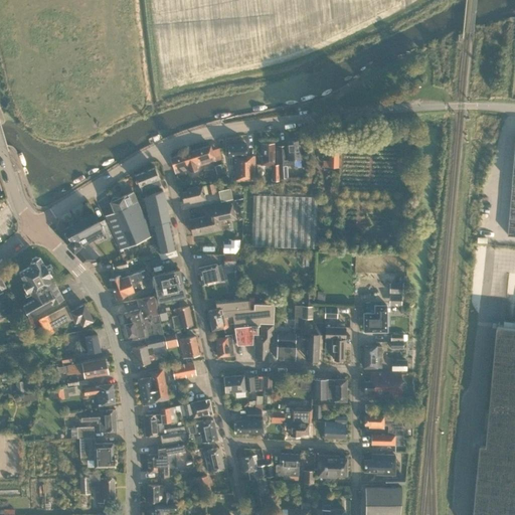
[(297,144),(297,140),(288,141),(288,145),(285,145),(285,147),(278,148),(278,150),(279,163),(279,165),(294,164),(294,159),(302,159),(301,144),(297,144)]
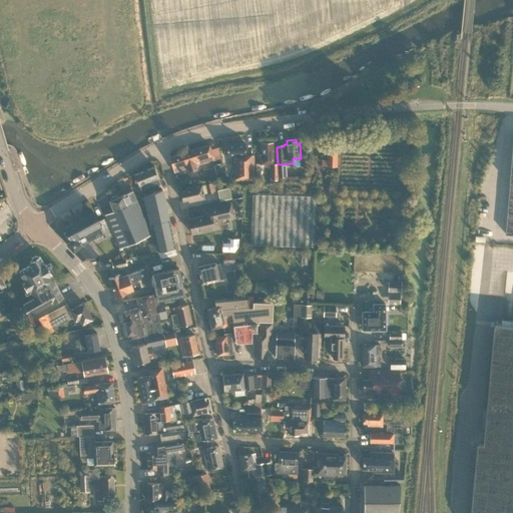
[(337,165),(338,141),(327,141),(327,159),(327,165),(337,165)]
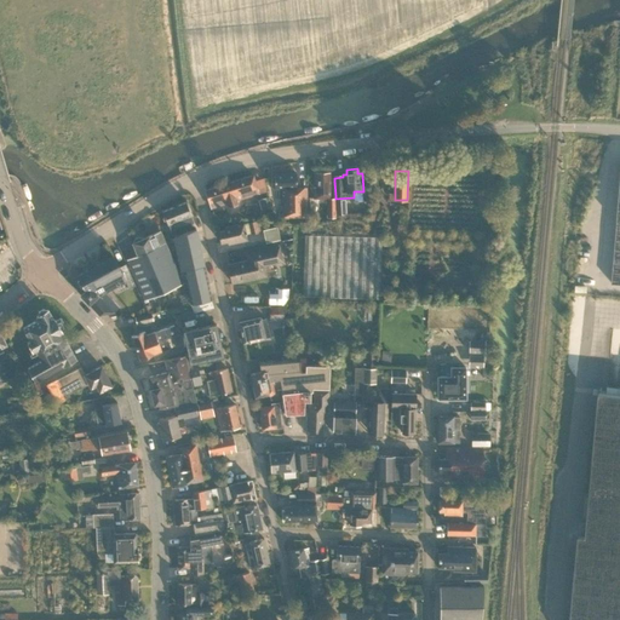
[(296,185),(296,172),(274,173),(275,188),(283,188),(283,190),(282,190),(282,217),(306,216),(305,185),(296,185)]
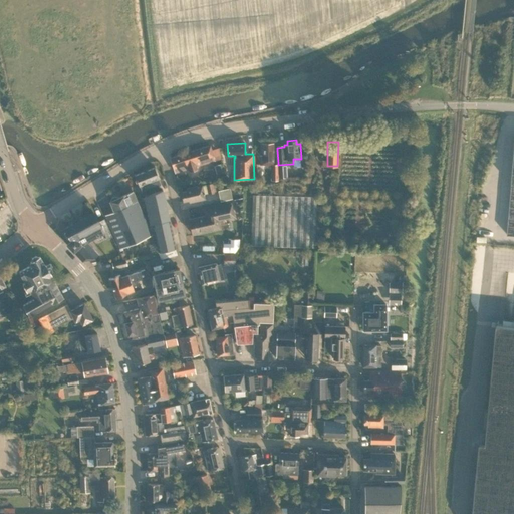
[(260,155),(260,164),(269,164),(271,164),(271,165),(271,175),(270,175),(270,180),(277,180),(278,180),(278,165),(278,163),(273,163),(273,162),(273,161),(273,150),(273,143),(260,143),(261,155),(260,155)]
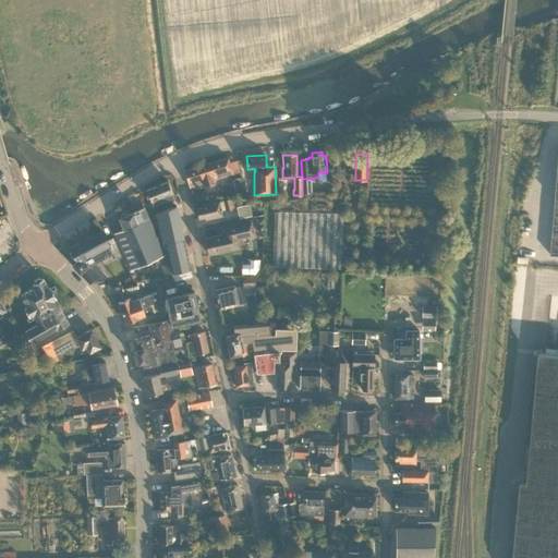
[(232,173),(227,158),(185,171),(190,186),(204,182),(205,186),(215,183),(213,179),(232,173)]
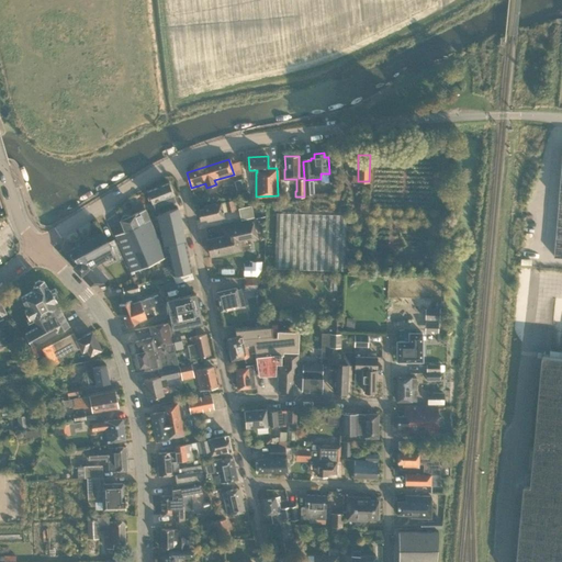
[(243,188),(240,179),(234,181),(237,189),(243,188)]
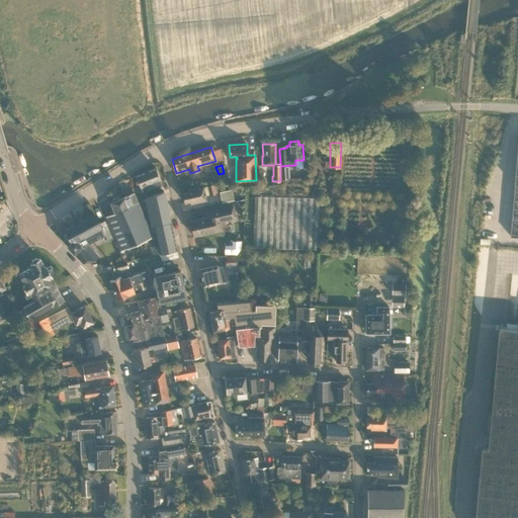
[(161,184),(154,169),(136,176),(143,192),(161,184)]
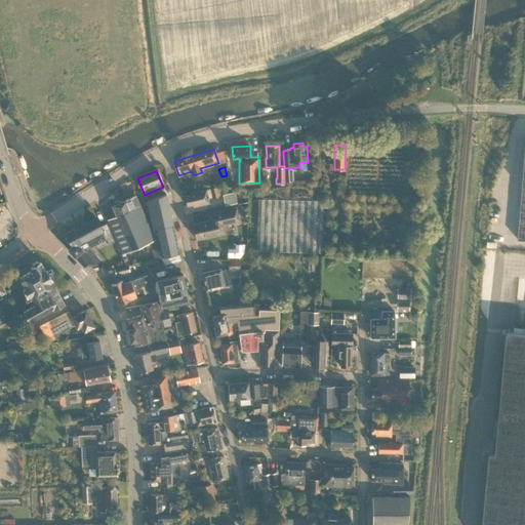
[(218,196),(218,195),(223,194),(221,188),(217,189),(216,187),(205,189),(205,188),(194,191),(194,193),(185,195),(187,204),(192,203),(192,206),(209,202),(207,197),(211,196),(212,197),(218,196)]
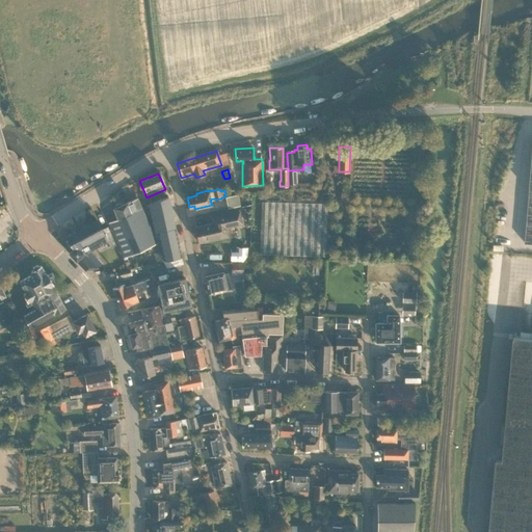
[(228,196),(230,208),(242,205),(239,193),(228,196)]
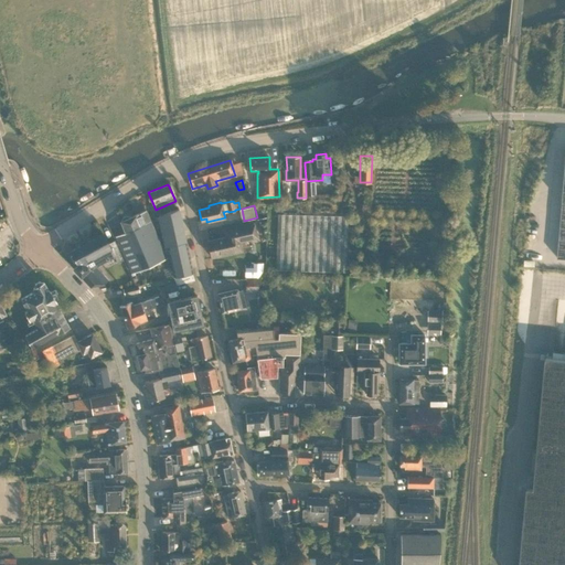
[(158,215),(164,245),(167,245),(169,256),(173,276),(192,273),(178,208),(158,215)]
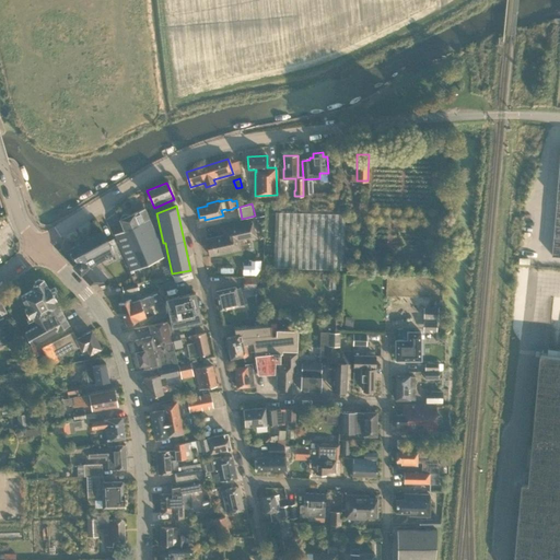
[(165,243),(163,243),(160,244),(144,208),(129,214),(125,212),(121,214),(119,219),(124,230),(114,233),(129,269),(167,254),(165,243)]
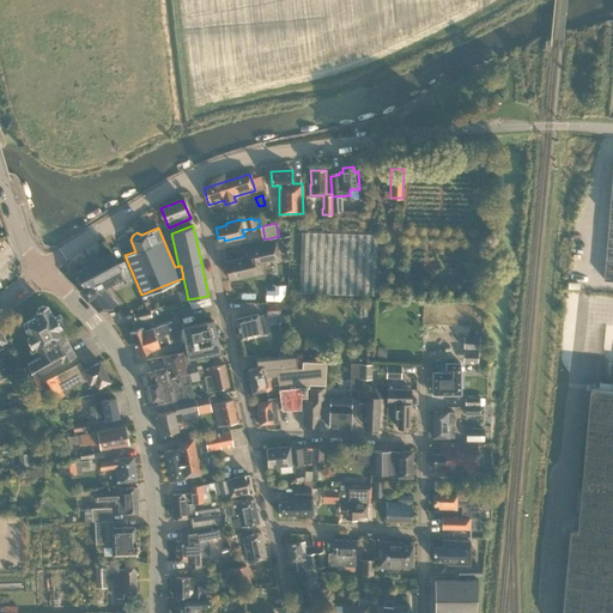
[(377,234),(301,231),(298,292),(375,295),(377,234)]
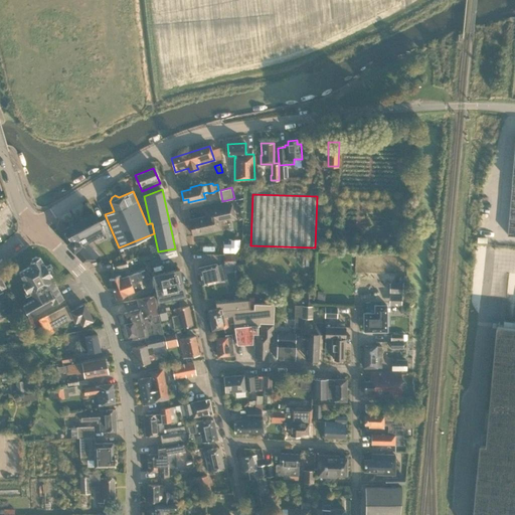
[(234,215),(231,201),(204,207),(205,215),(188,219),(192,234),(220,227),(218,219),(234,215)]
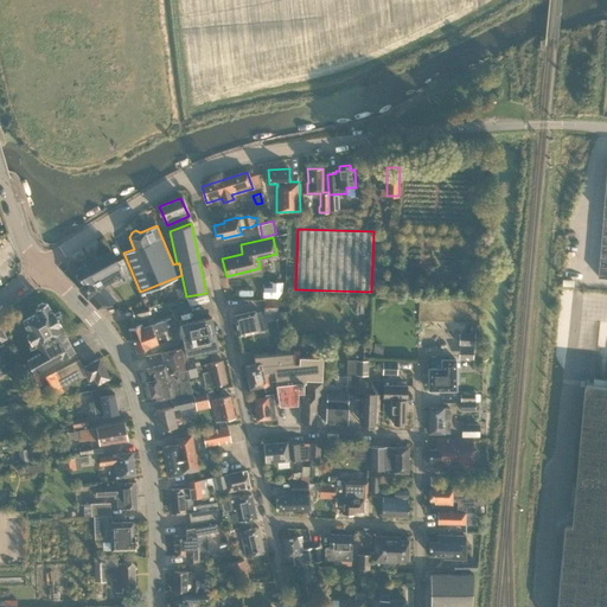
[(97,307),(112,305),(115,300),(100,285),(122,272),(116,260),(110,250),(76,269),(83,282),(78,288),(97,307)]
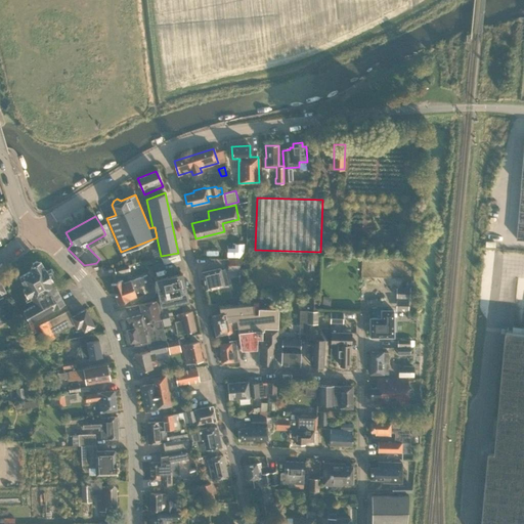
[(105,221),(100,224),(105,234),(110,242),(114,239),(105,221)]
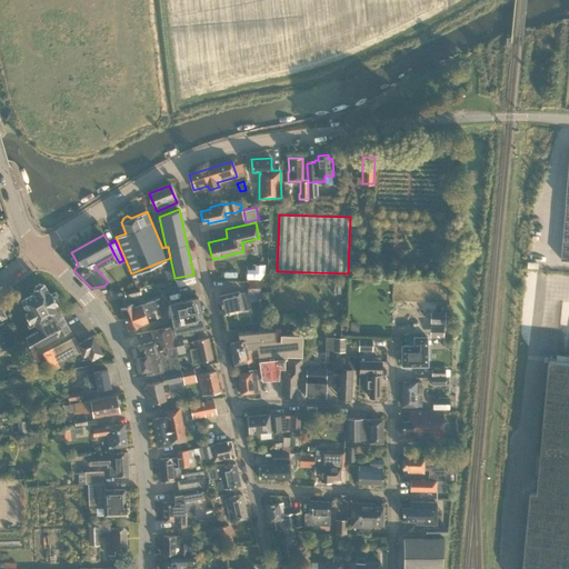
[(260,280),(248,280),(248,293),(260,293),(260,280)]
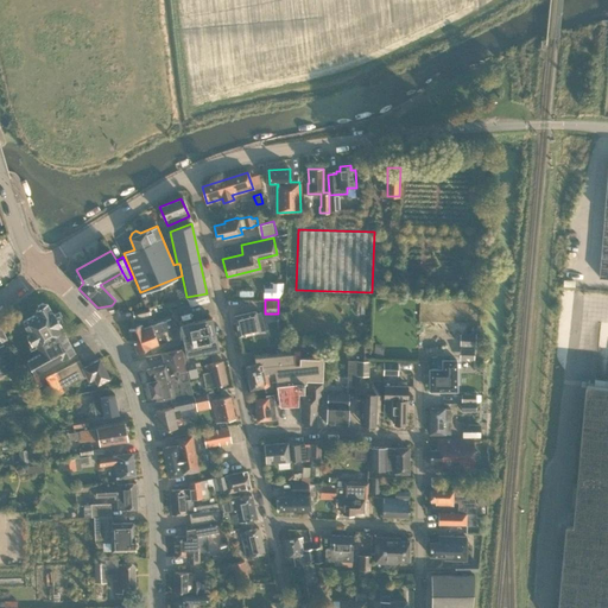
[(46,303),(43,302),(37,305),(37,309),(36,309),(37,312),(23,321),(29,334),(26,335),(31,343),(35,342),(40,353),(27,360),(35,373),(74,350),(59,324),(61,324),(59,323),(65,321),(59,311),(55,314),(54,312),(52,314),(46,303)]
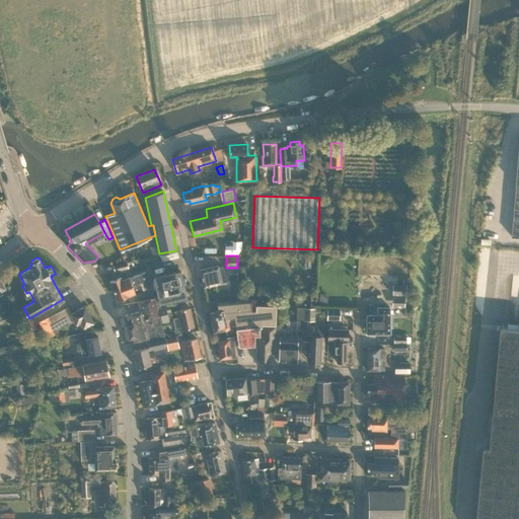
[(129,268),(127,262),(113,265),(114,271),(129,268)]
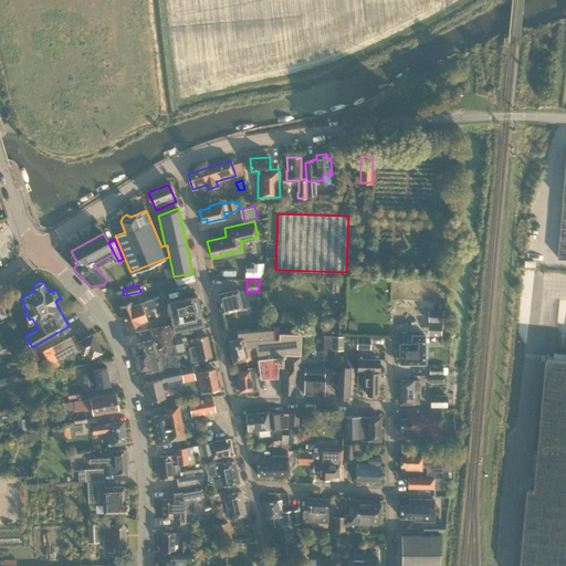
[(238,293),(238,290),(218,293),(222,312),(242,307),(241,302),(244,301),(242,292),(238,293)]
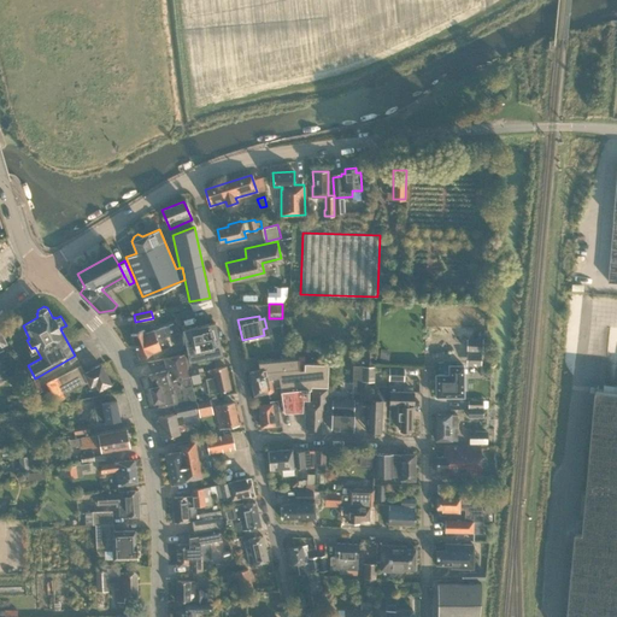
[(182,329),(188,352),(189,359),(222,353),(213,322),(182,329)]
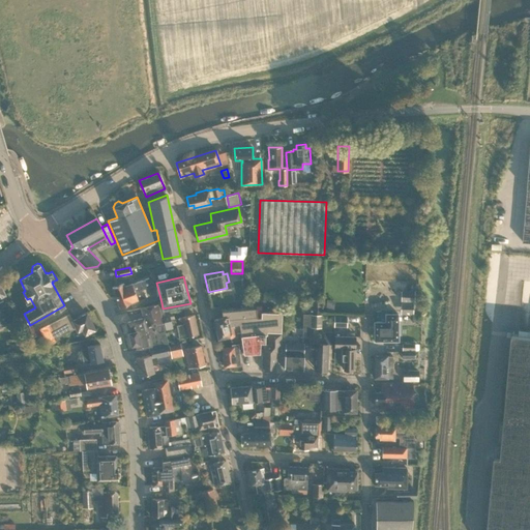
[(116,298),(149,286),(154,285),(154,284),(152,277),(149,278),(148,277),(125,286),(124,283),(112,287),(116,298)]
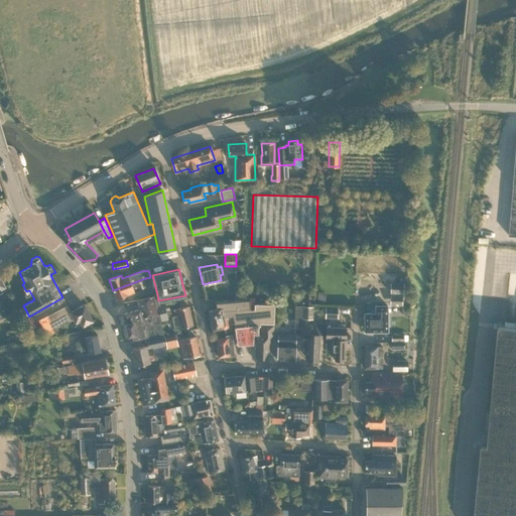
[(0,277),(0,316),(9,312),(2,298),(5,296),(2,290),(0,291),(0,288),(5,286),(0,277)]
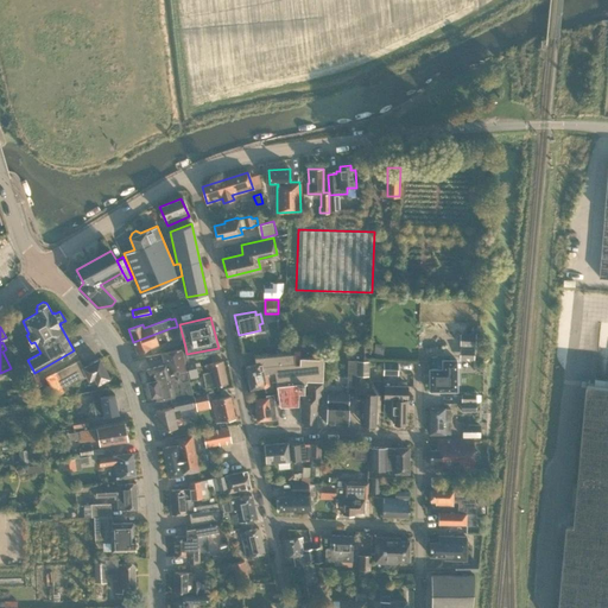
[(164,330),(133,342),(137,352),(158,344),(158,343),(168,340),(164,330)]
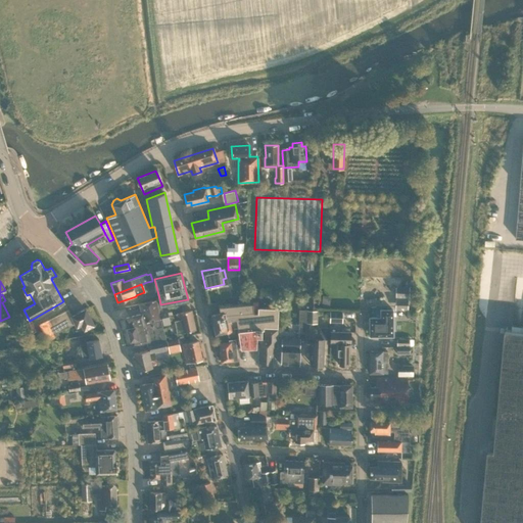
[(409,286),(395,286),(395,297),(409,297),(409,286)]
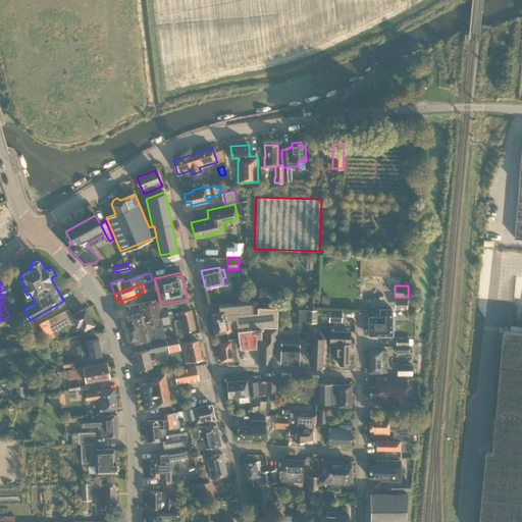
[(329,305),(329,296),(322,295),(321,305),(329,305)]
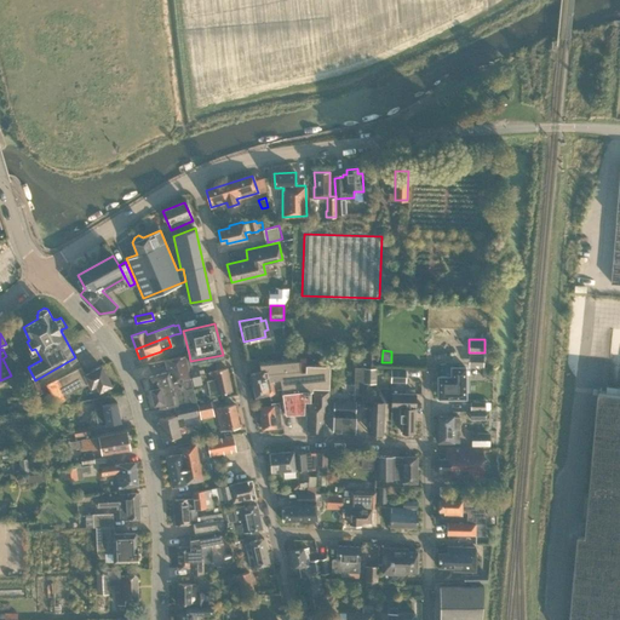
[(483,354),(469,354),(469,367),(483,367),(483,354)]
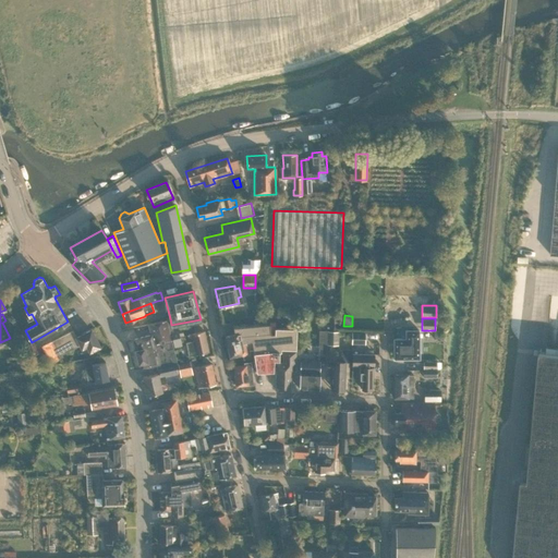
[(157,364),(158,366),(178,363),(169,330),(167,319),(148,324),(149,332),(150,335),(149,335),(134,339),(136,349),(140,363),(141,362),(142,367),(157,364)]
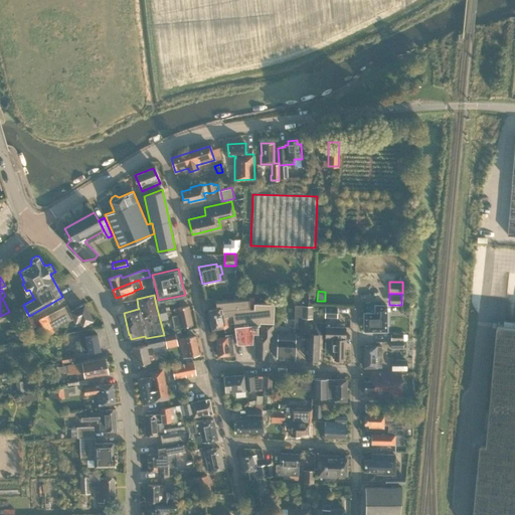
[(214,300),(216,308),(226,306),(230,323),(234,322),(234,325),(233,325),(234,333),(231,333),(231,334),(235,333),(236,343),(251,342),(252,332),(256,332),(258,324),(259,324),(259,323),(259,321),(273,322),(274,303),(253,302),(253,297),(214,300)]
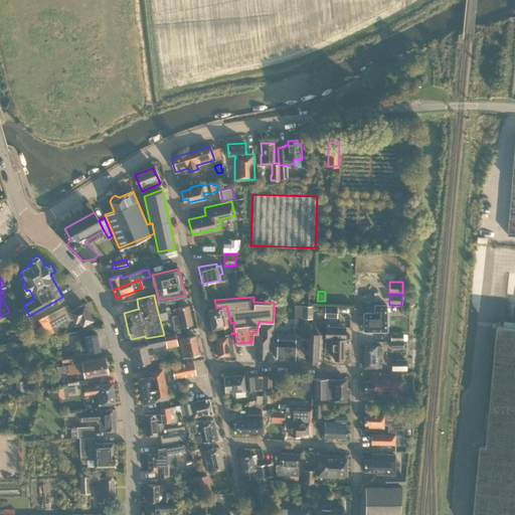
[(168,303),(159,305),(158,305),(161,319),(167,318),(166,310),(169,309),(168,303)]
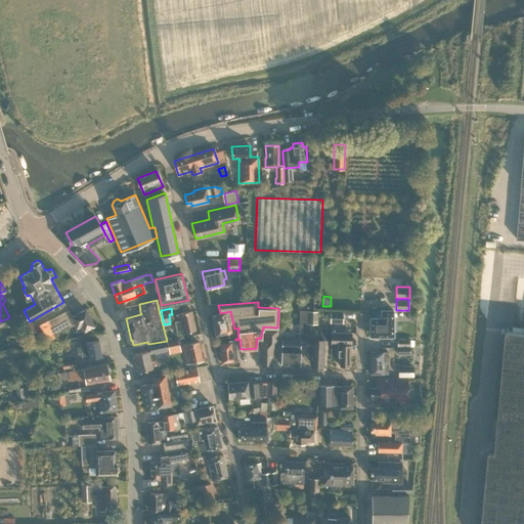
[(43,333),(46,338),(47,340),(57,334),(57,332),(74,323),(76,328),(81,324),(84,330),(93,325),(85,309),(72,316),(69,310),(39,324),(43,333)]
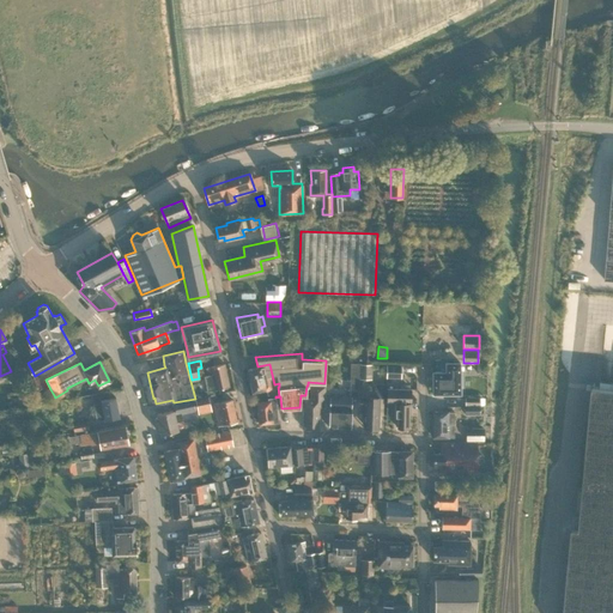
[(359,363),(351,362),(350,388),(359,388),(359,378),(359,363)]
